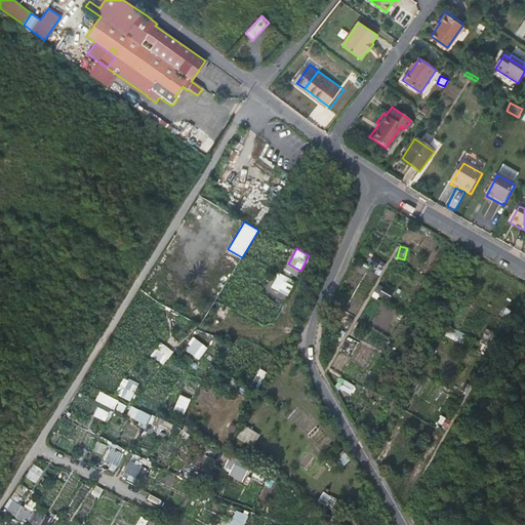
[(267,292),(287,300),(295,280),(276,272),(267,292)]
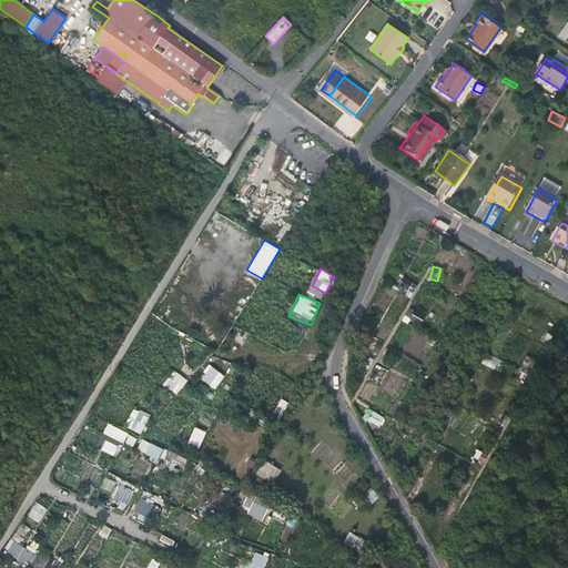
[(419,326),(425,315),(409,307),(404,317),(419,326)]
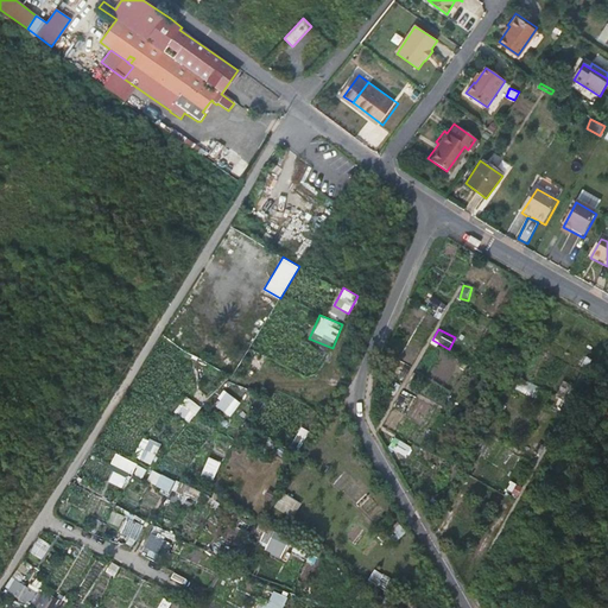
[(191,350),(200,355),(204,349),(196,343),(191,350)]
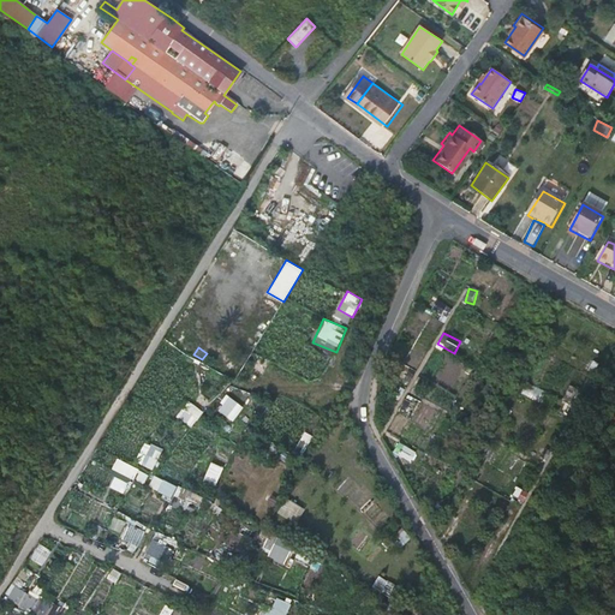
[(545,404),(549,392),(525,383),(521,395),(545,404)]
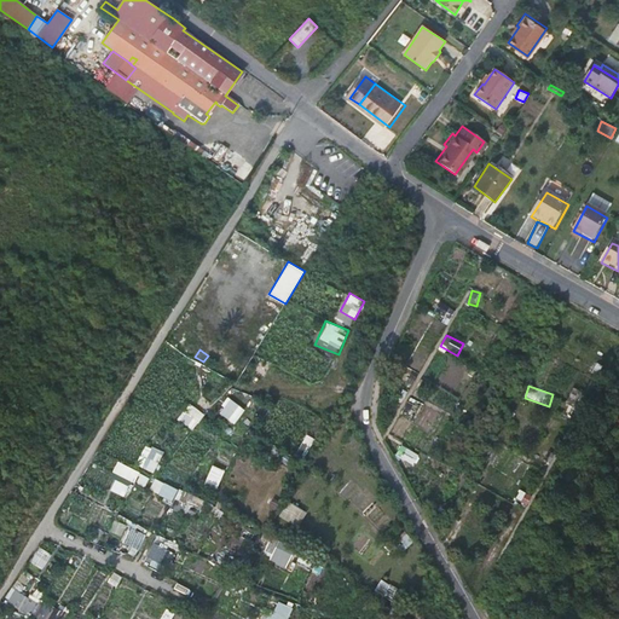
[(218,412),(235,424),(246,410),(229,398),(218,412)]
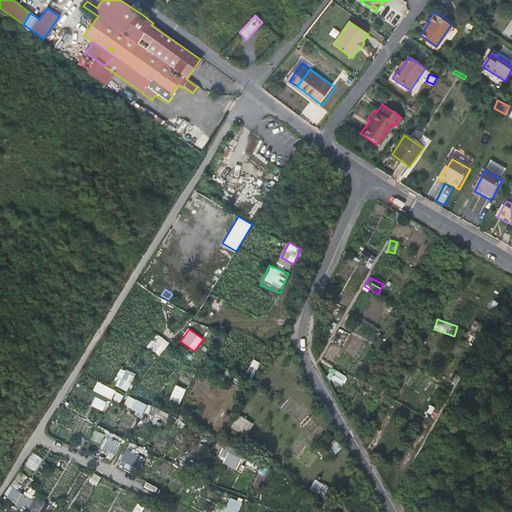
[(339,329),(333,340),(339,344),(346,332),(339,329)]
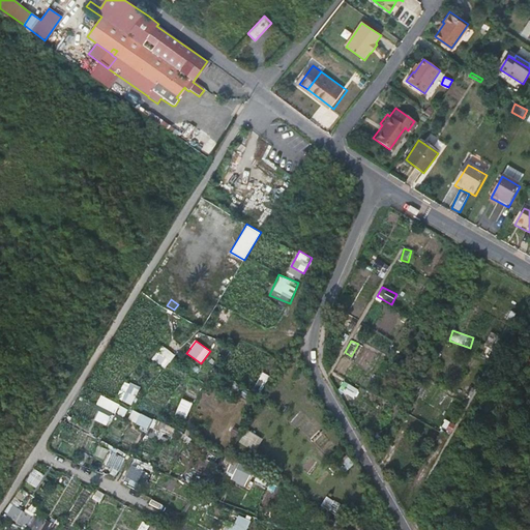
[(151,358),(165,369),(175,355),(162,345),(151,358)]
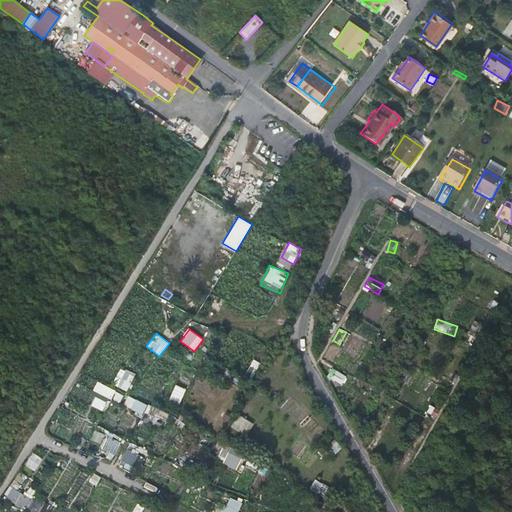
[(253,378),(260,363),(253,359),(246,374),(253,378)]
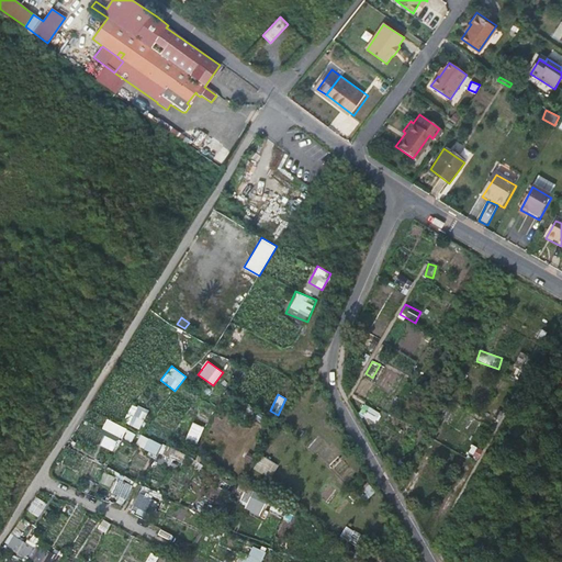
[(125,422),(142,428),(149,411),(132,404),(125,422)]
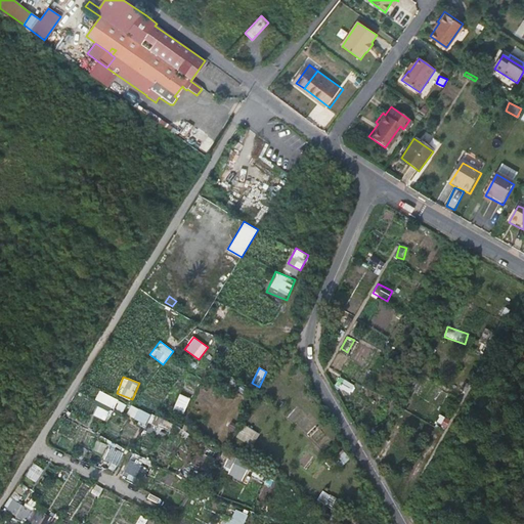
[(335,386),(350,394),(355,385),(340,377),(335,386)]
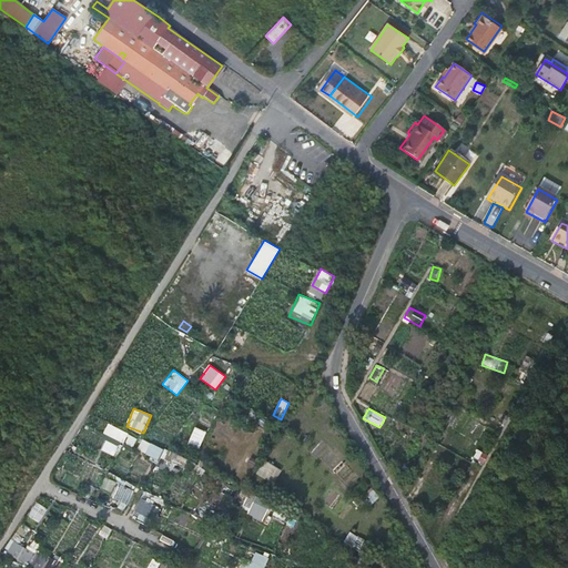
[(109,426),(105,434),(114,438),(119,430),(109,426)]
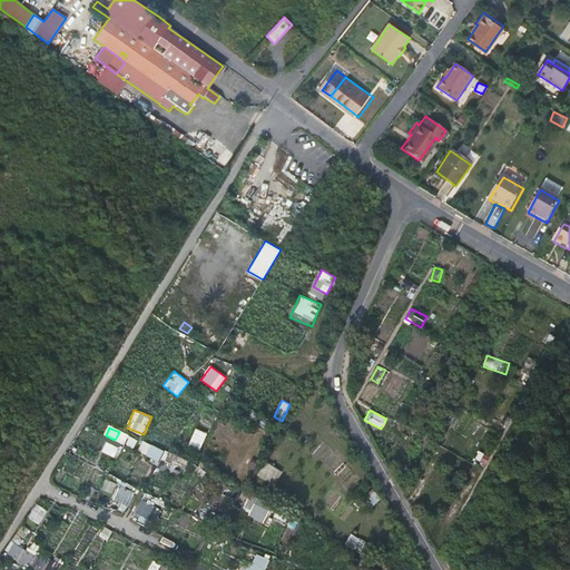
[(157,454),(148,450),(146,455),(155,460),(157,454)]
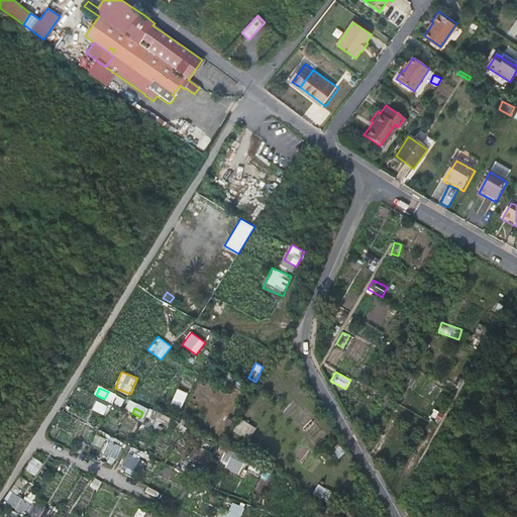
[(435,409),(431,417),(441,422),(445,414),(435,409)]
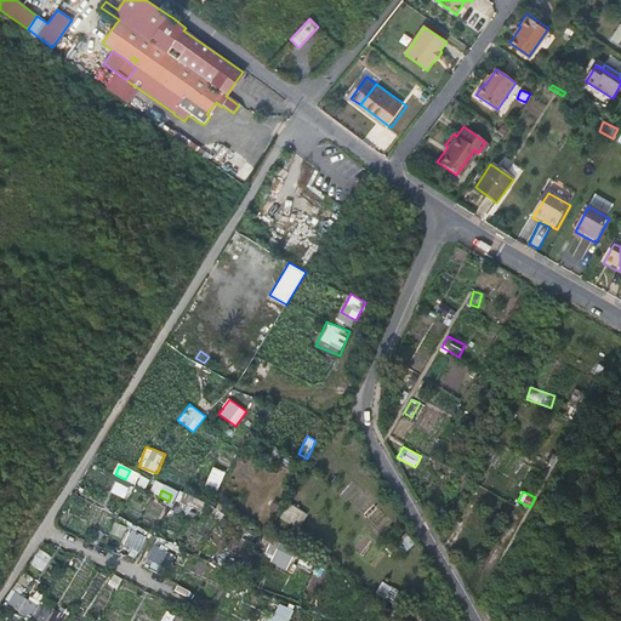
[(200,516),(204,510),(192,503),(188,510),(200,516)]
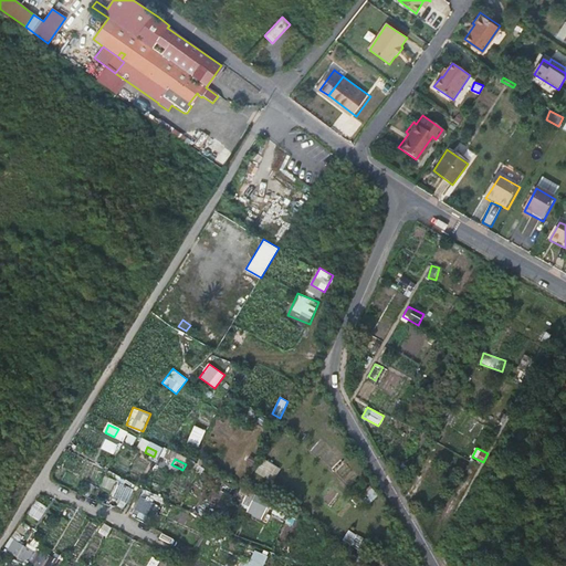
[(112,491),(116,481),(105,477),(101,486),(112,491)]
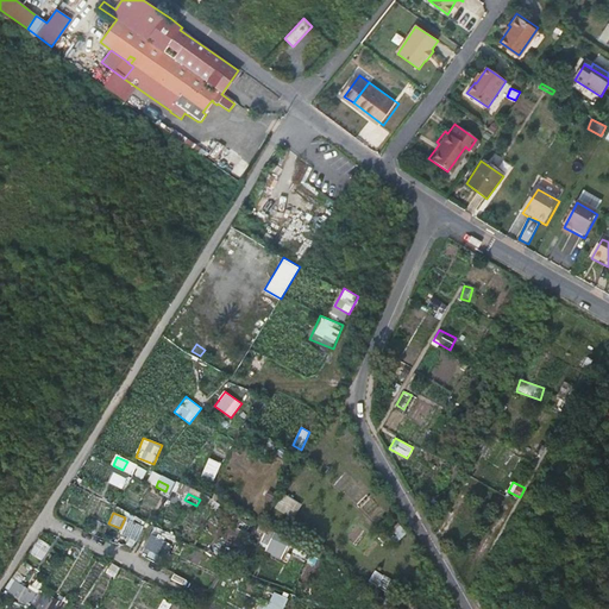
[(578,518),(572,528),(579,533),(585,522),(578,518)]
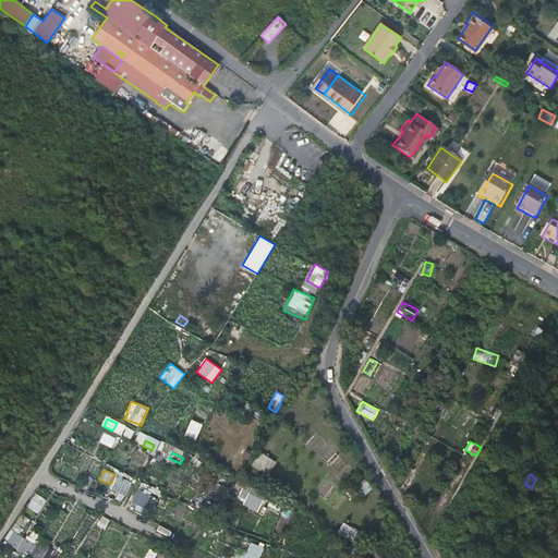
[(124,496),(131,483),(117,475),(110,488),(124,496)]
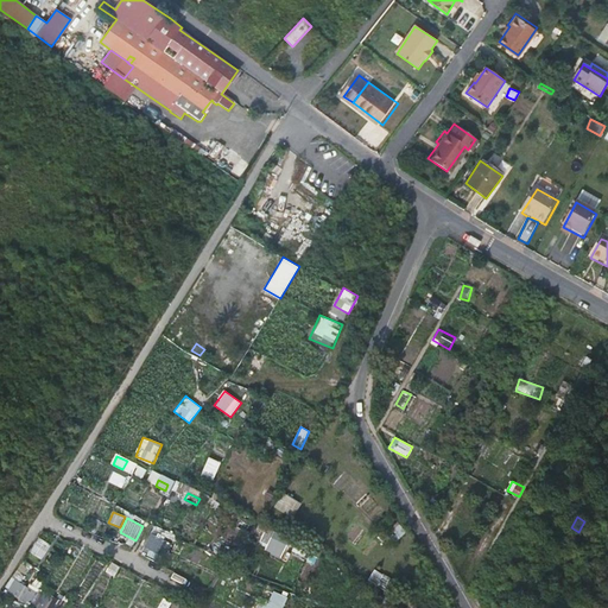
[(165,562),(172,532),(150,527),(144,556),(165,562)]
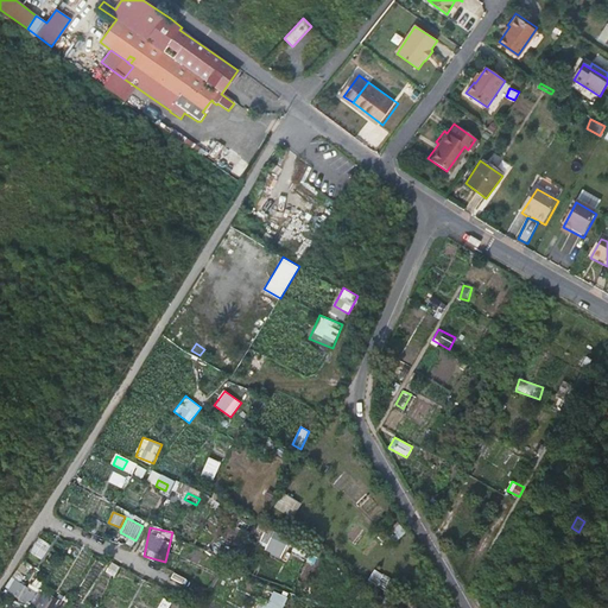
[(274,530),(266,550),(282,557),(291,537),(274,530)]
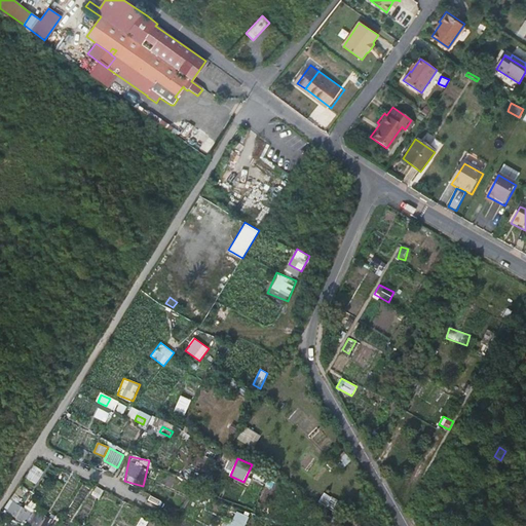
[(343,461),(338,466),(341,471),(347,465),(343,461)]
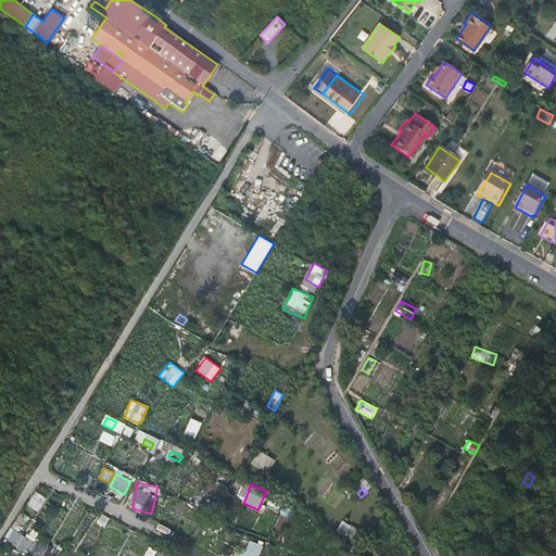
[(269,497),(267,504),(279,509),(281,503),(269,497)]
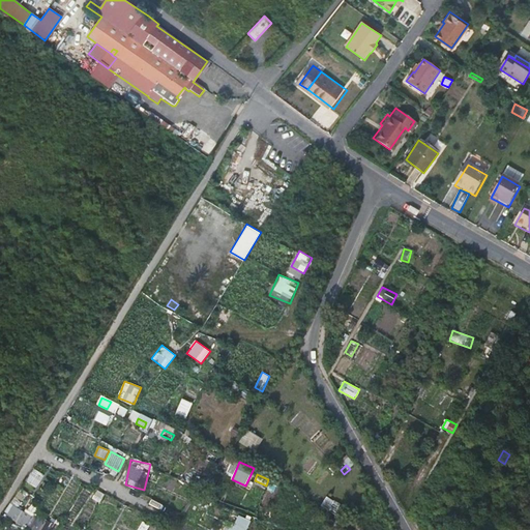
[(101,505),(97,514),(114,523),(118,512),(101,505)]
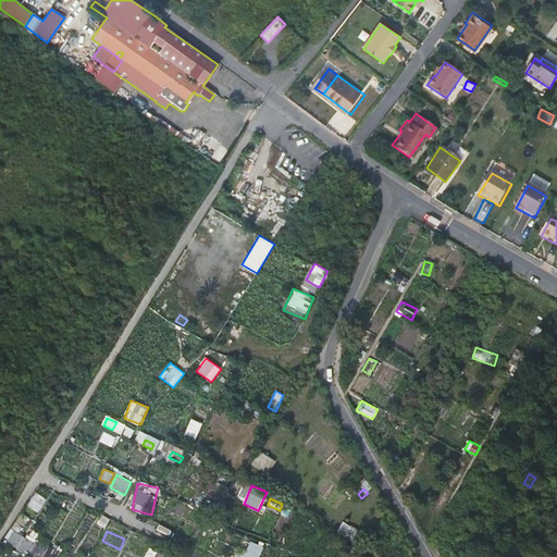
[(251,541),(243,556),(258,556),(263,546),(251,541)]
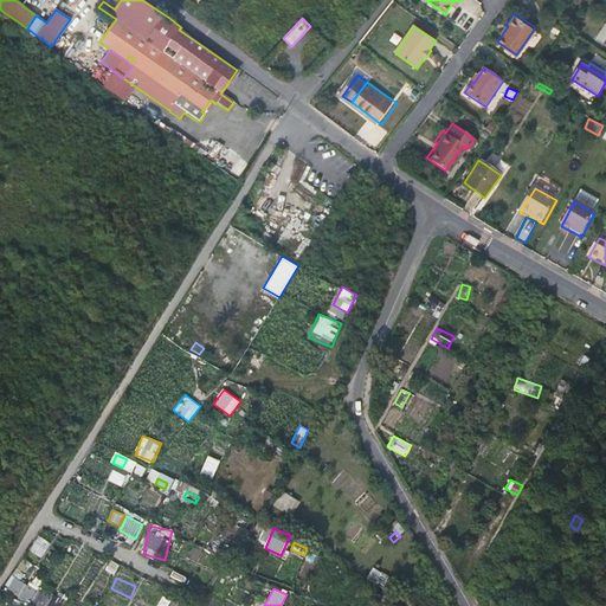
[(33,594),(25,590),(20,598),(28,601),(33,594)]
